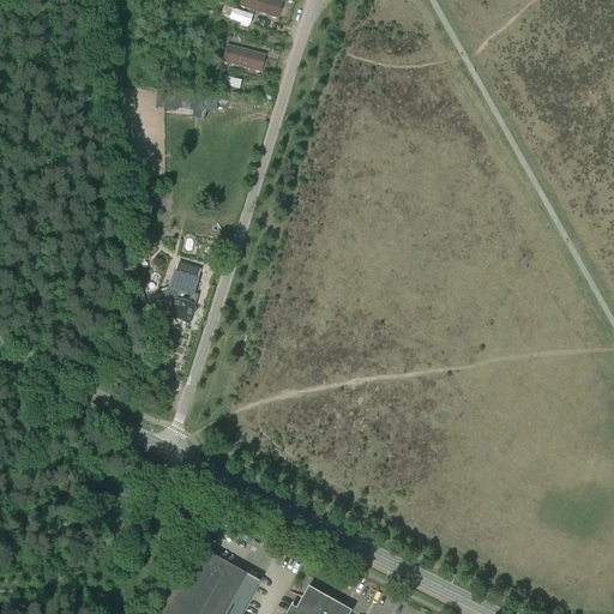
[(241,0),(240,7),(277,20),(283,2),(275,0),(241,0)]
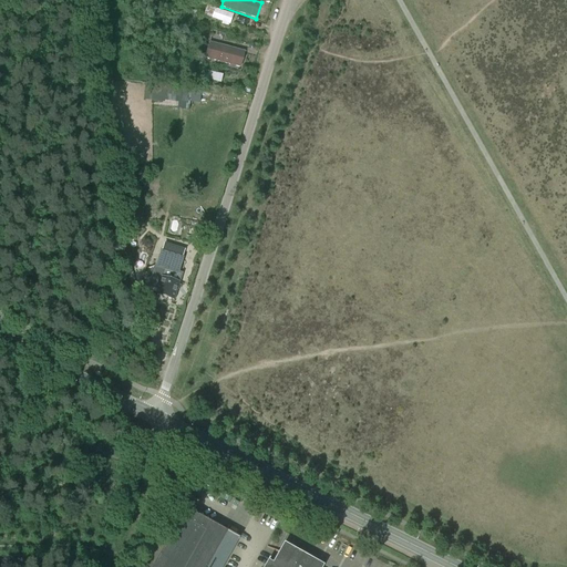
[(234,16),(215,9),(216,6),(208,3),(204,16),(212,19),(212,20),(229,26),(234,16)]
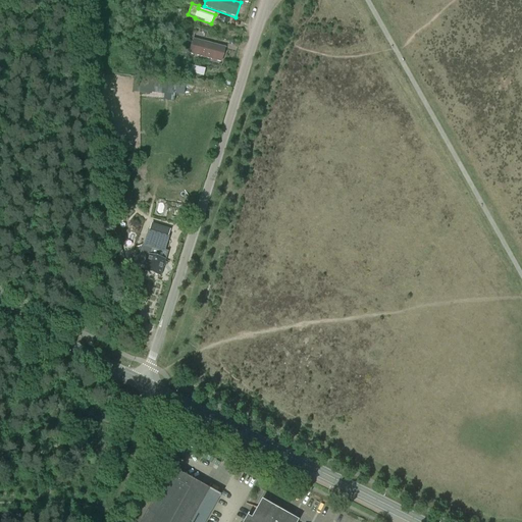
[(189,54),(221,63),(225,47),(193,39),(189,54)]
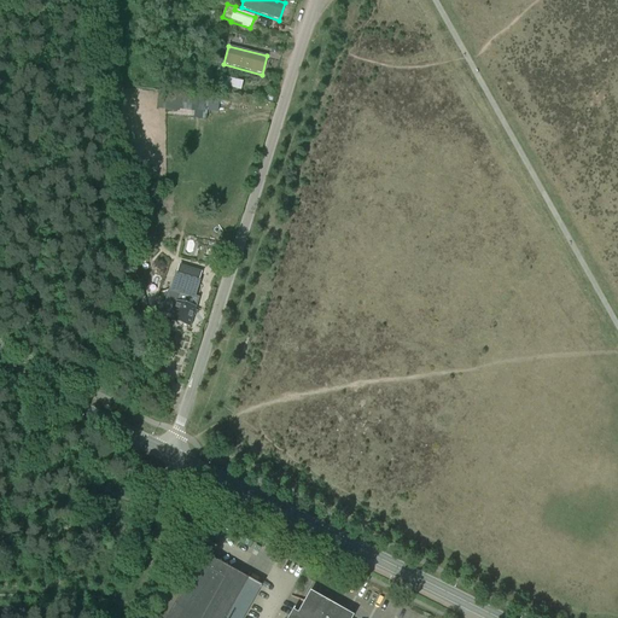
[(222,76),(217,94),(223,95),(226,87),(228,79),(222,76)]
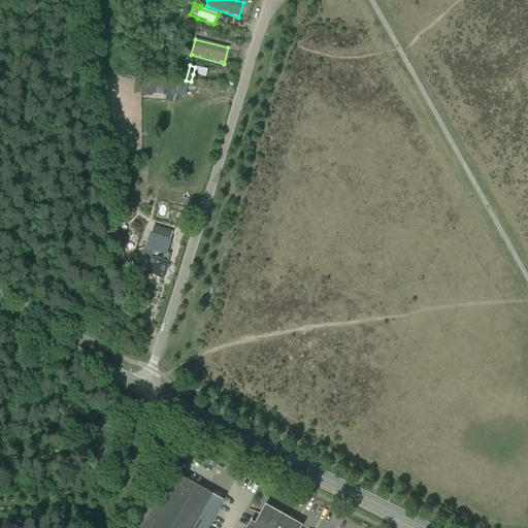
[(186,95),(187,83),(154,81),(153,86),(146,85),(145,93),(165,94),(164,100),(174,101),(174,94),(186,95)]
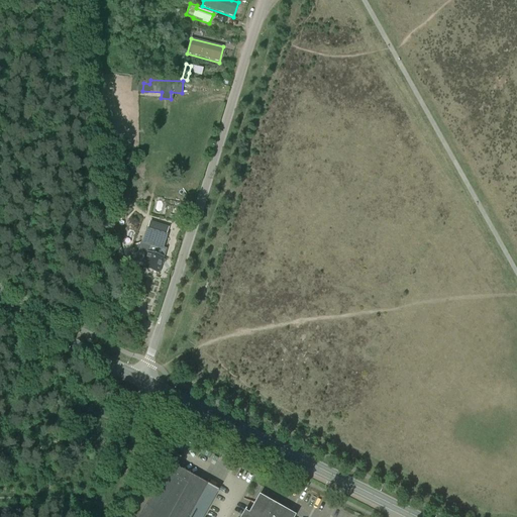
[(131,246),(135,230),(127,228),(127,229),(123,244),(131,246)]
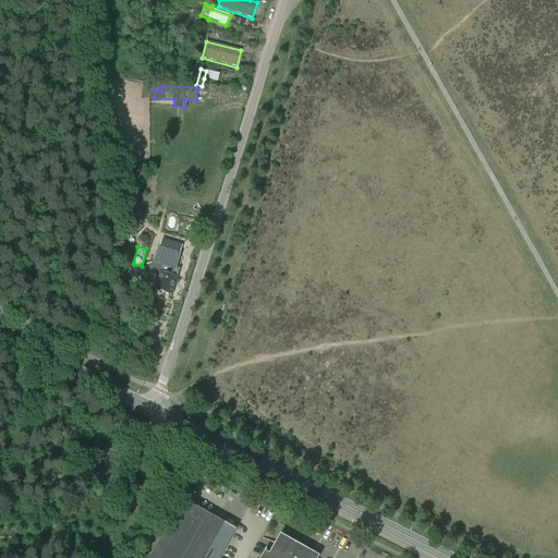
[(153,262),(147,281),(156,284),(154,290),(171,295),(179,270),(176,268),(179,255),(159,249),(155,262),(153,262)]
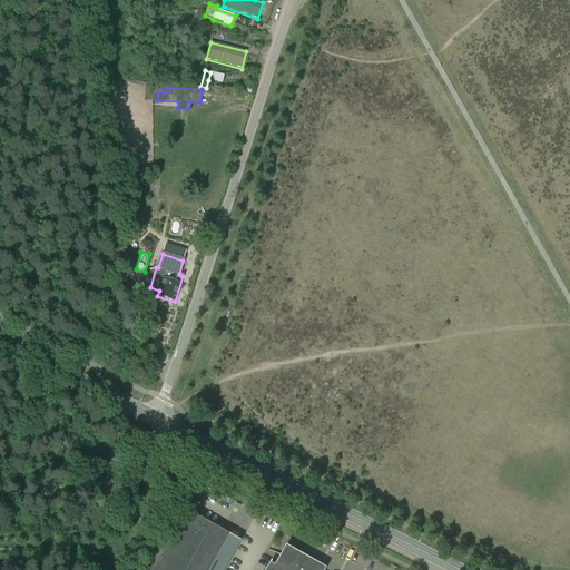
[(224,569),(241,541),(187,511),(153,569),(224,569)]
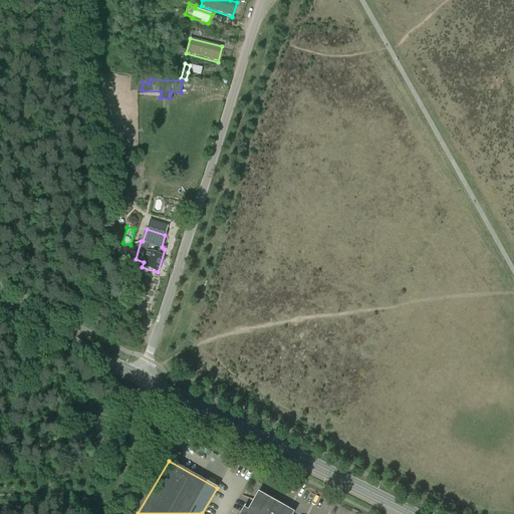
[(239,513),(292,513),(293,513),(257,493),(247,511),(242,509),(239,513)]
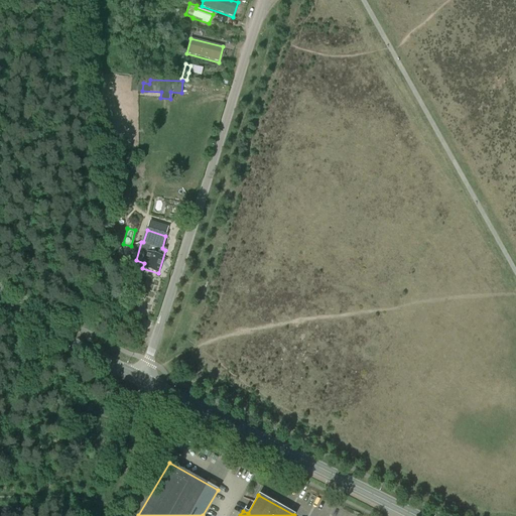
All buildings are outlined.
